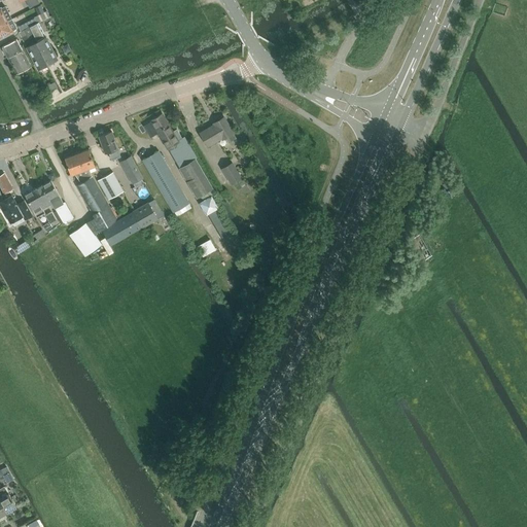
[(0,24),(12,19),(6,6),(0,8),(0,24)]
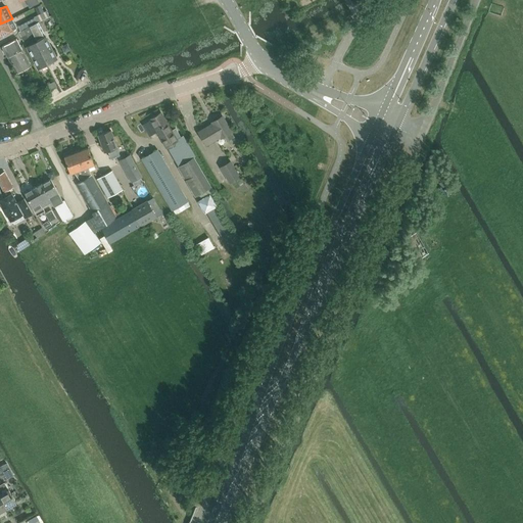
[(30,27),(39,21),(50,16),(47,11),(19,26),(21,31),(25,29),(30,27)]
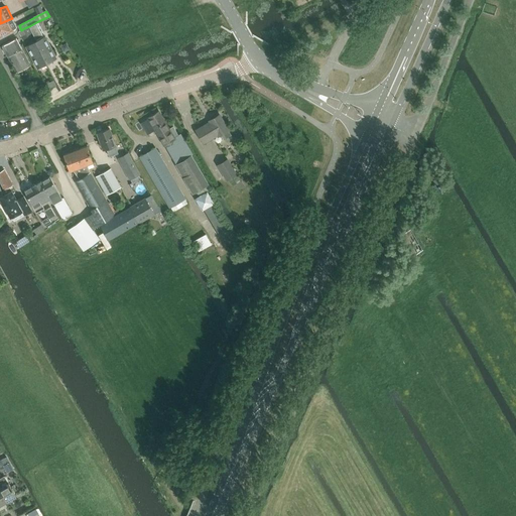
[(12,18),(0,23),(0,36),(14,29),(13,29),(16,27),(12,18)]
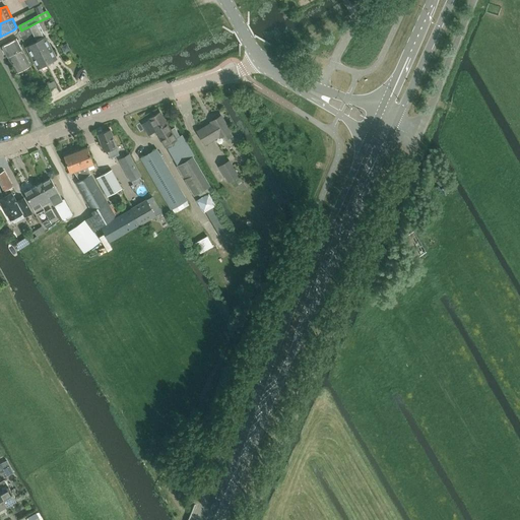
[(57,58),(46,36),(39,21),(29,26),(35,36),(38,41),(36,42),(46,64),(57,58)]
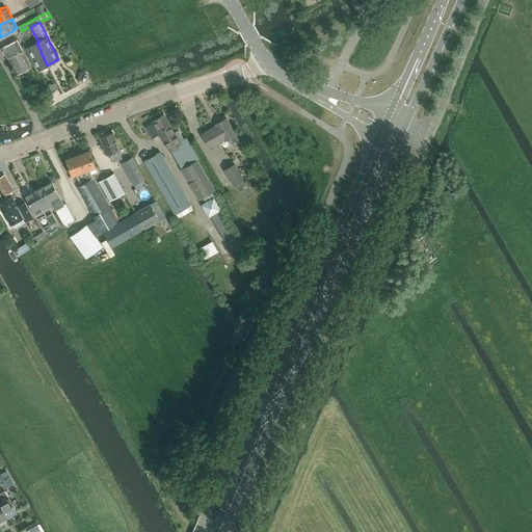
[(30,40),(35,36),(30,27),(25,29),(27,34),(30,40)]
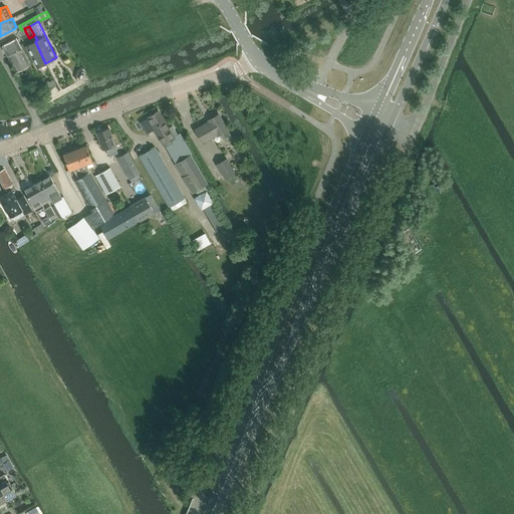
[(15,49),(21,46),(17,38),(3,45),(8,55),(16,51),(15,49)]
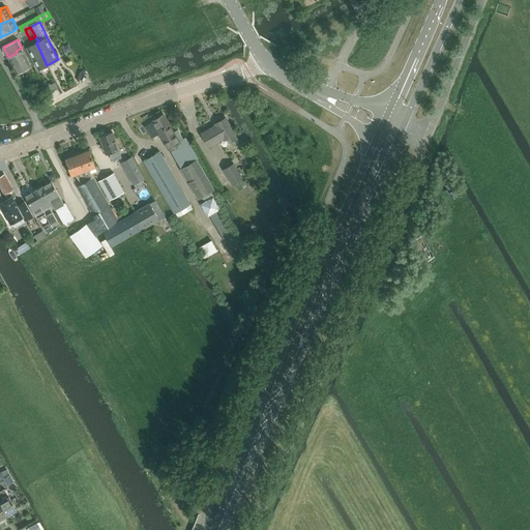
[(38,69),(47,65),(36,42),(27,47),(38,69)]
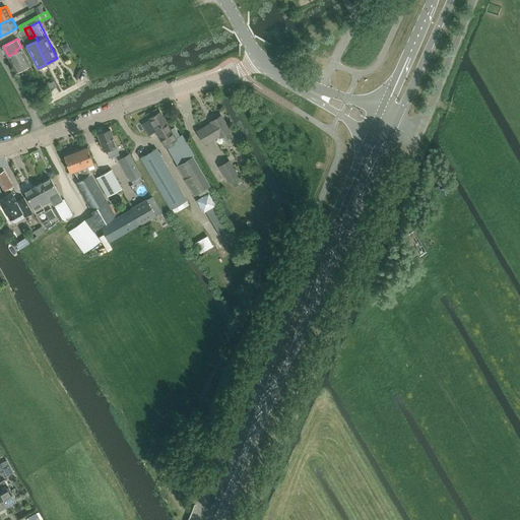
[(17,72),(30,65),(21,47),(15,50),(16,52),(8,56),(17,72)]
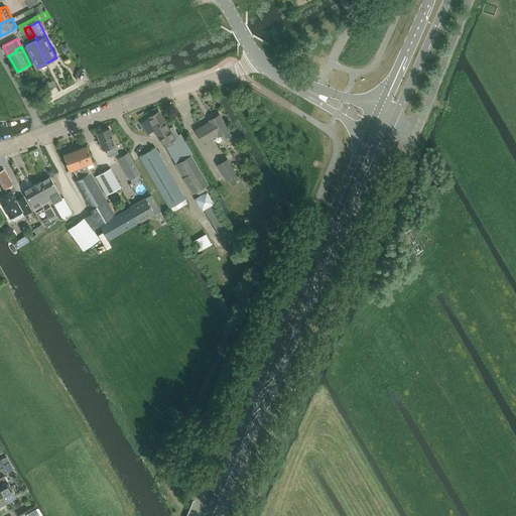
[(148,118),(142,121),(149,134),(156,130),(164,144),(169,142),(175,138),(174,137),(178,134),(173,125),(169,128),(168,128),(158,111),(148,117),(148,118)]
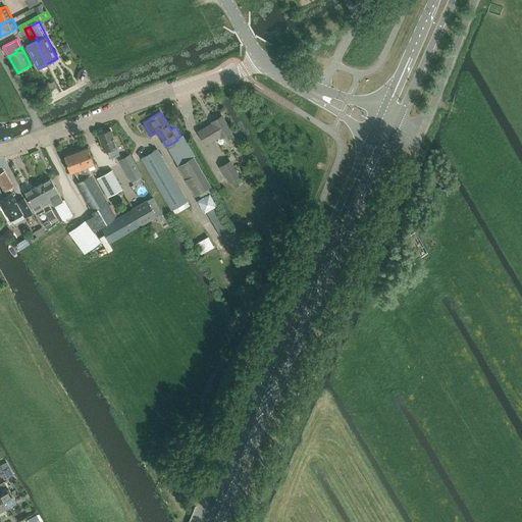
[(226,141),(235,137),(222,116),(212,122),(199,131),(206,144),(220,136),(220,137),(223,135),(226,141)]
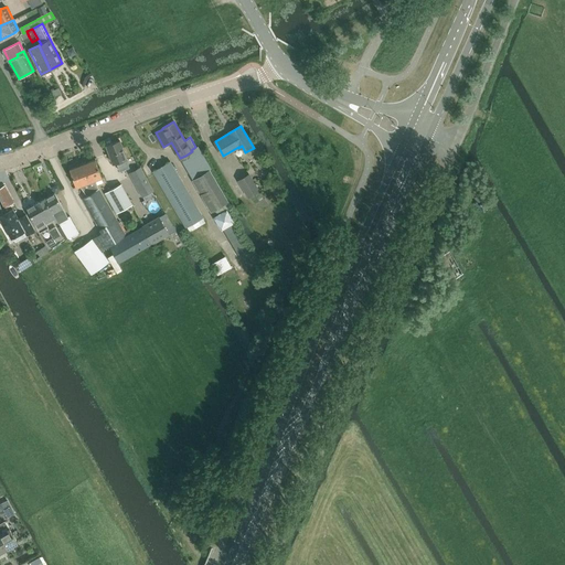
[(105,146),(113,164),(116,162),(119,170),(129,167),(127,159),(127,158),(120,140),(105,146)]
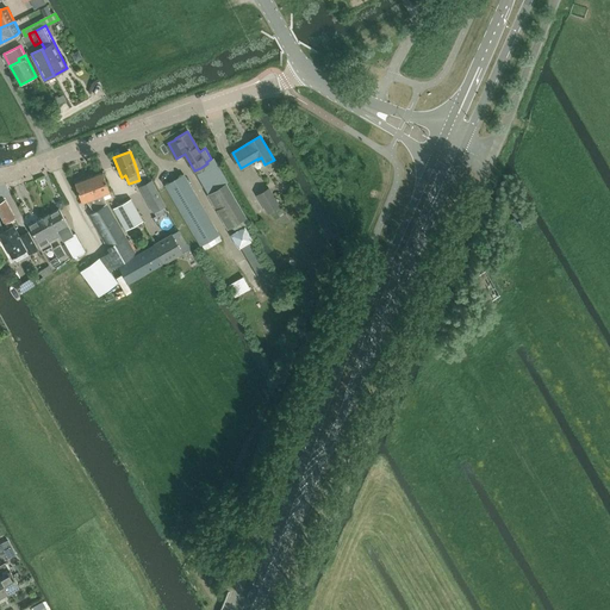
[(103,172),(89,178),(97,195),(101,194),(110,191),(103,172)]
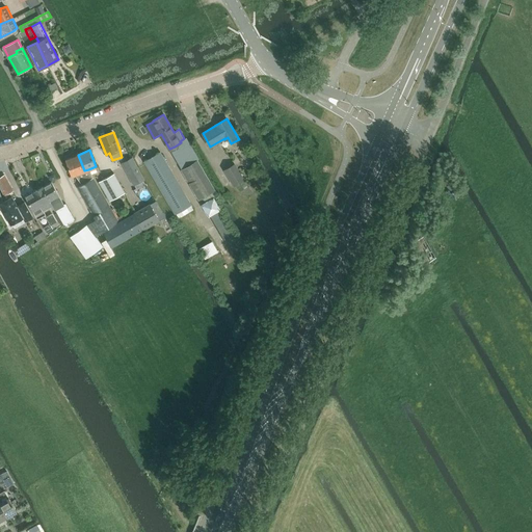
[(193,209),(190,205),(191,204),(160,152),(144,160),(179,218),(193,209)]
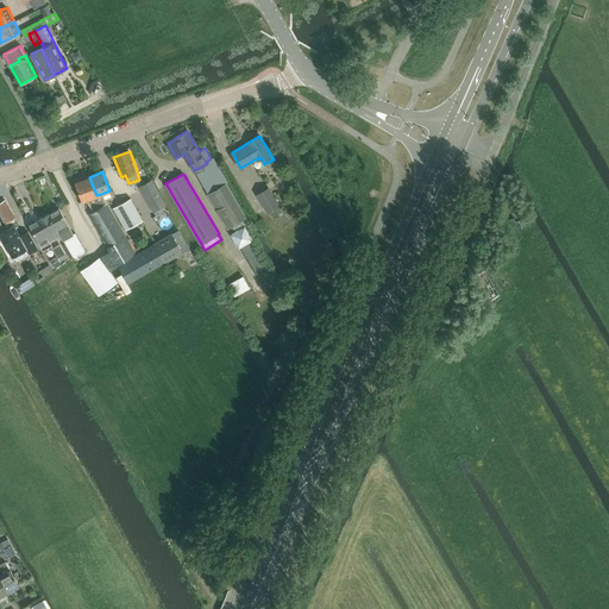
[(89,177),(75,182),(82,201),(87,200),(94,196),(96,195),(89,177)]
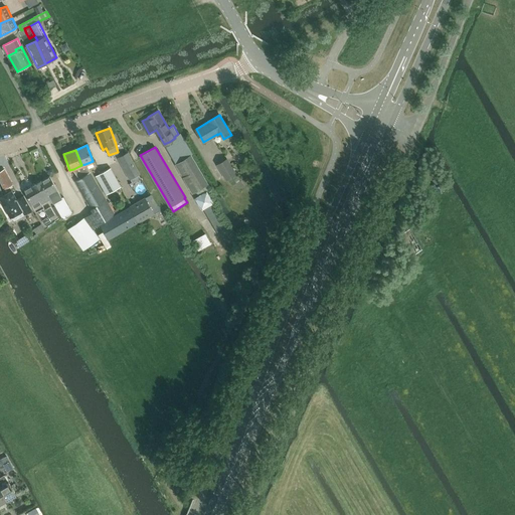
[(130,179),(139,174),(128,153),(118,158),(130,179)]
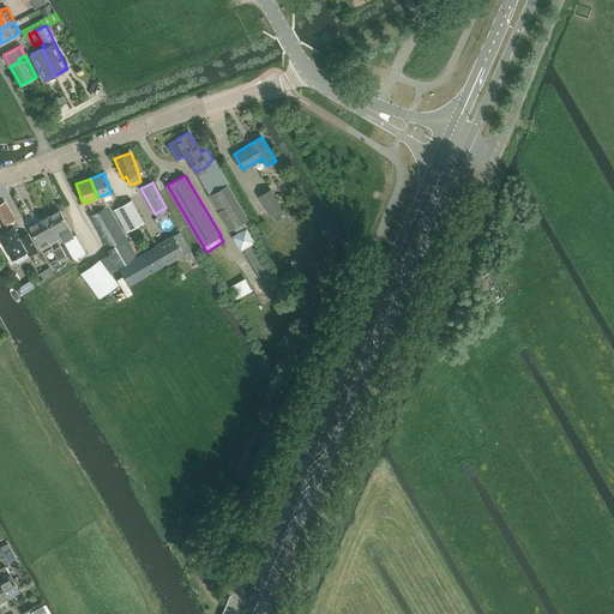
[(224,186),(210,194),(229,229),(234,227),(248,218),(228,184),(224,186)]
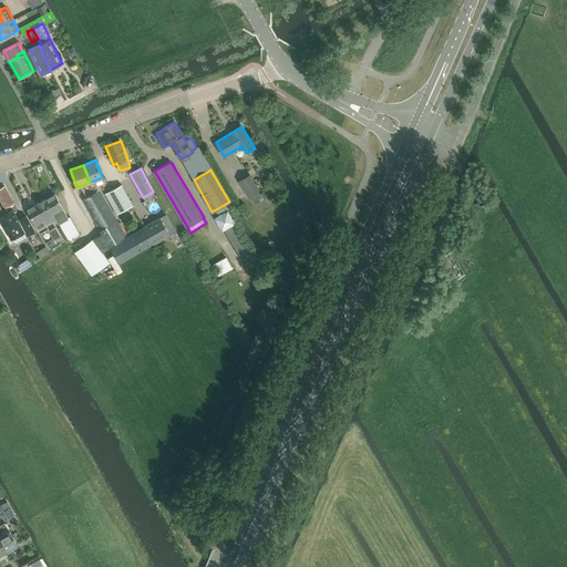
[(250,174),(238,181),(248,198),(260,191),(250,174)]
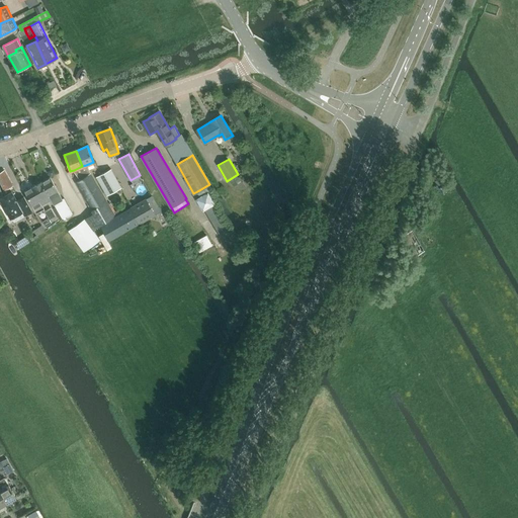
[(85,219),(69,231),(84,252),(93,245),(97,242),(100,240),(93,230),(101,226),(108,239),(123,231),(116,217),(113,212),(107,200),(104,195),(90,172),(86,165),(82,166),(80,167),(74,170),(75,171),(79,179),(75,181),(92,209),(91,210),(92,213),(85,219)]
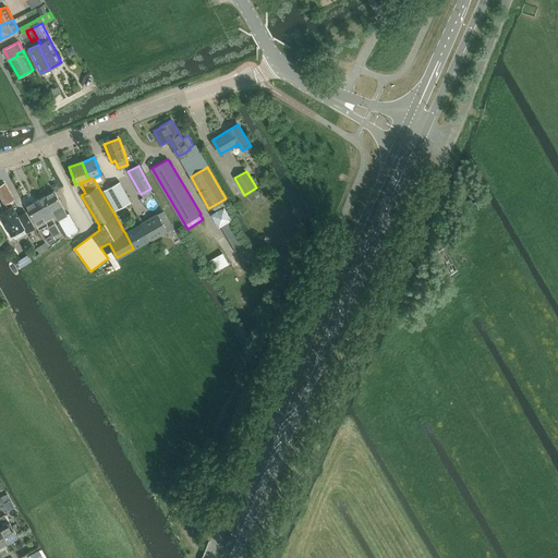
[(131,202),(120,181),(105,190),(116,210),(131,202)]
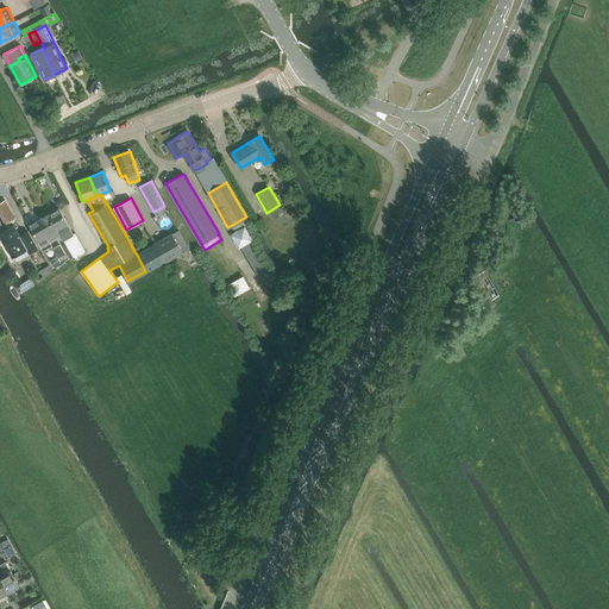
[(5,200),(0,201),(0,213),(7,227),(17,223),(5,200)]
